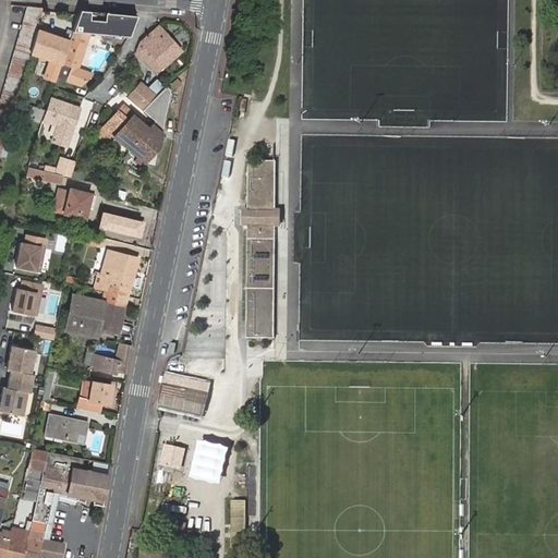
[(0,143),(7,116),(16,91),(22,76),(41,7),(26,5),(0,99),(0,143)]
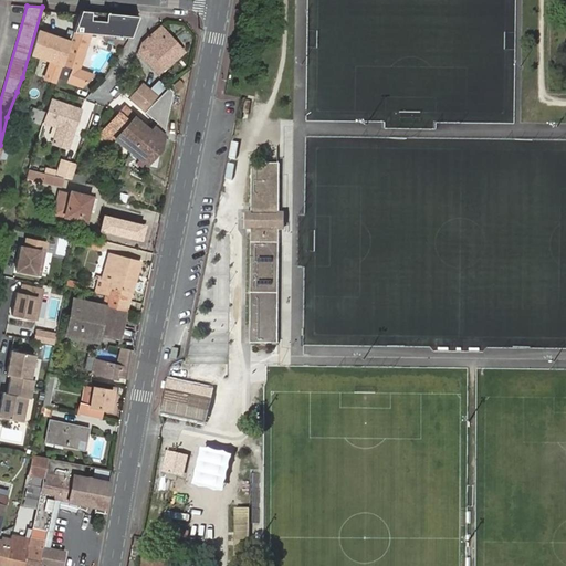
[(70,41),(62,63),(72,66),(76,69),(90,32),(132,35),(138,14),(81,9),(70,41)]
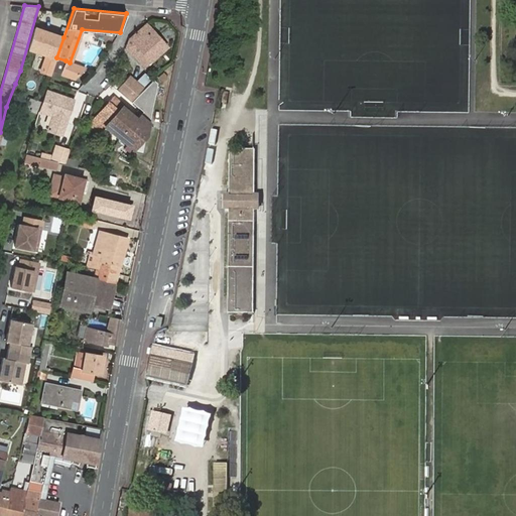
[(145,23),(130,37),(141,49),(135,55),(145,67),(167,45),(152,28),(150,29),(145,23)]
